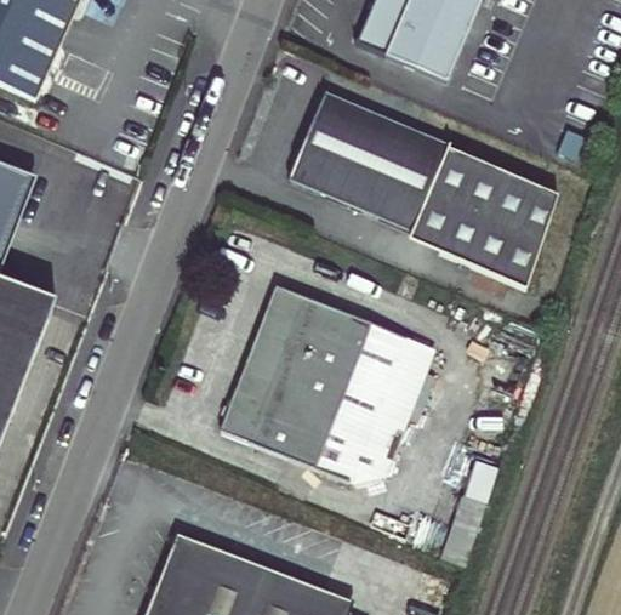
[(0,0),(0,79),(35,96),(79,0),(0,0)]
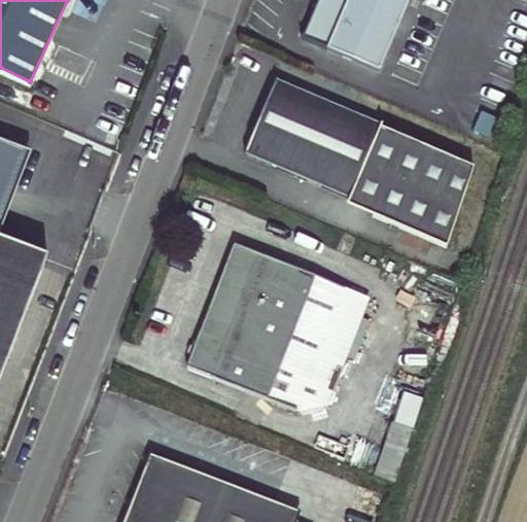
[(379,65),(407,0),(316,0),(303,33),(379,65)]
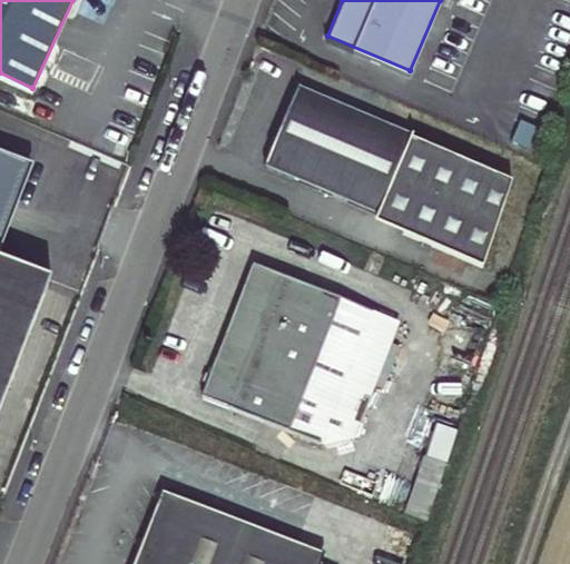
[(483,261),(511,176),(412,134),(413,130),(300,82),(265,161),(379,209),(422,227),(419,235),(483,261)]
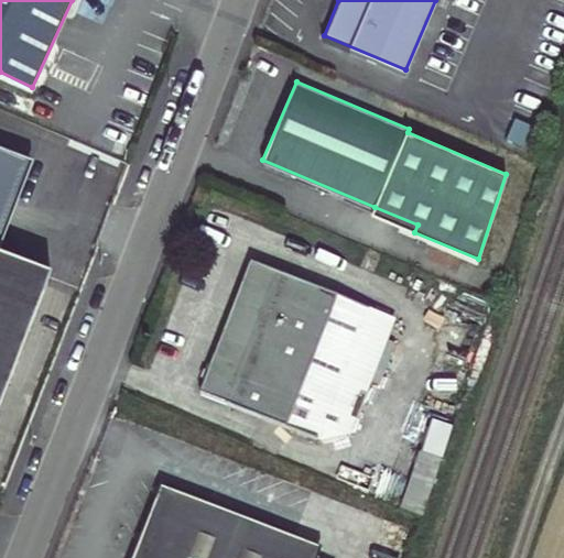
[(0,240),(31,160),(0,148),(0,397),(49,271),(0,251),(0,240)]
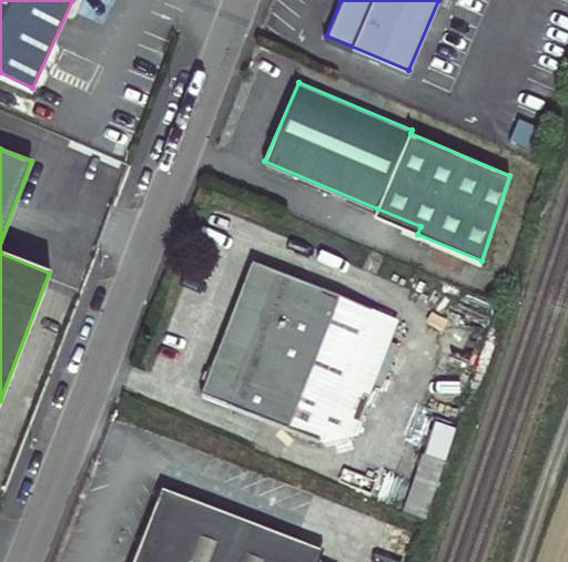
[(375,215),(417,234),(421,226),(377,208),(375,215)]
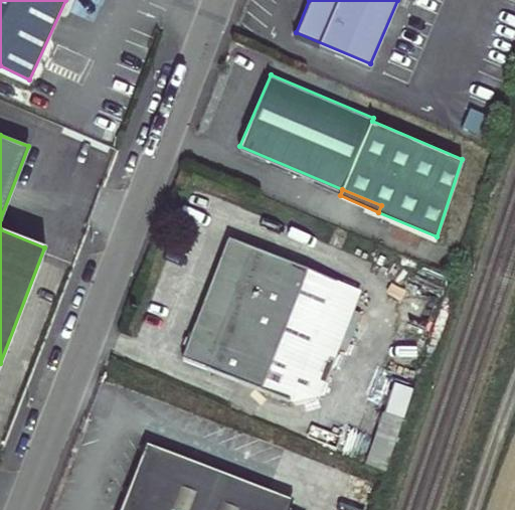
[(308,266),(228,234),(182,354),(262,384),(308,266)]
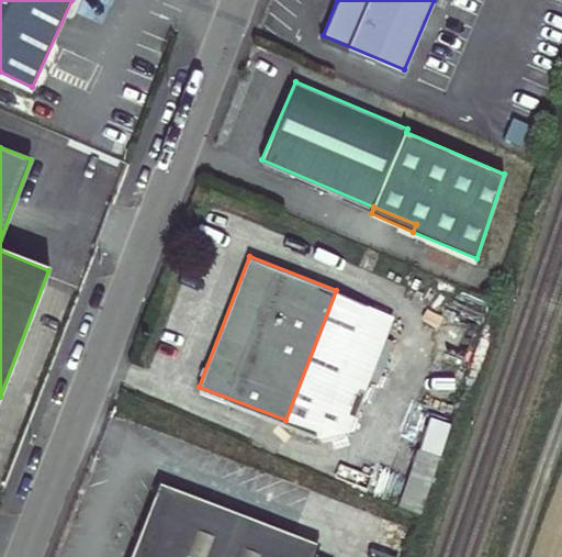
[(441,450),(425,446),(416,443),(397,502),(420,513),(441,450)]
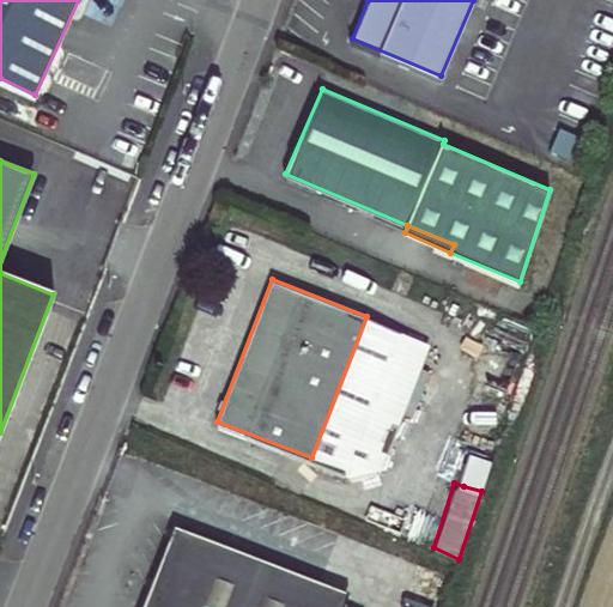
[(146,606),(351,606),(343,604),(346,593),(177,528),(146,606)]
